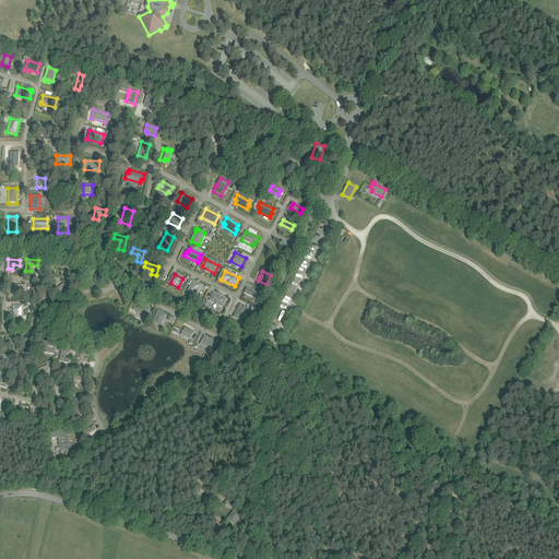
[(192,281),(187,292),(195,296),(201,285),(192,281)]
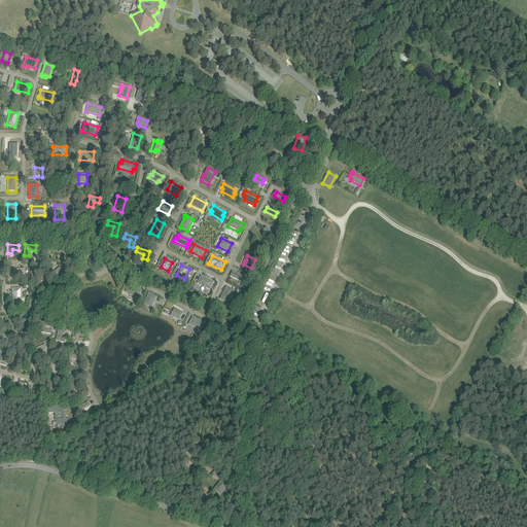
[(50,275),(58,284),(62,281),(58,275),(62,272),(60,268),(50,275)]
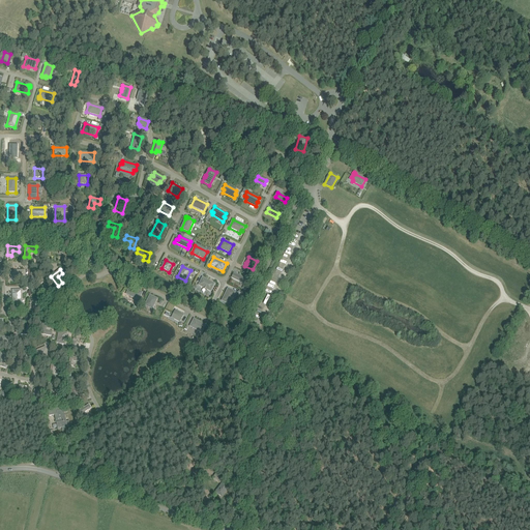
[(10,270),(10,280),(26,280),(25,270),(10,270)]
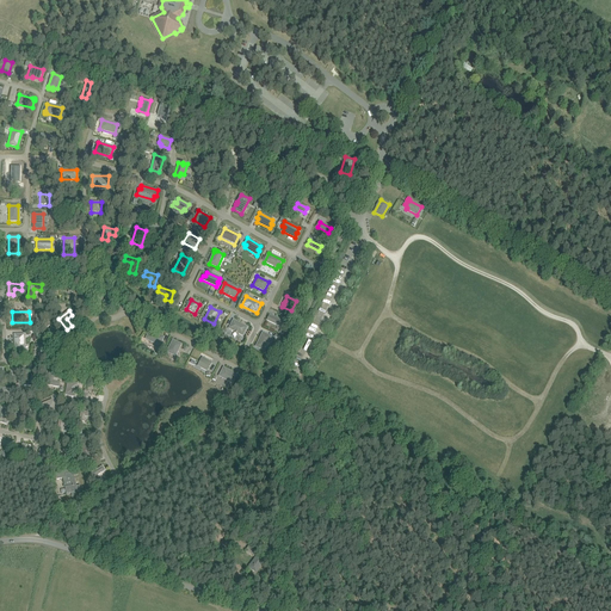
[(282,321),(270,315),(267,321),(279,326),(282,321)]
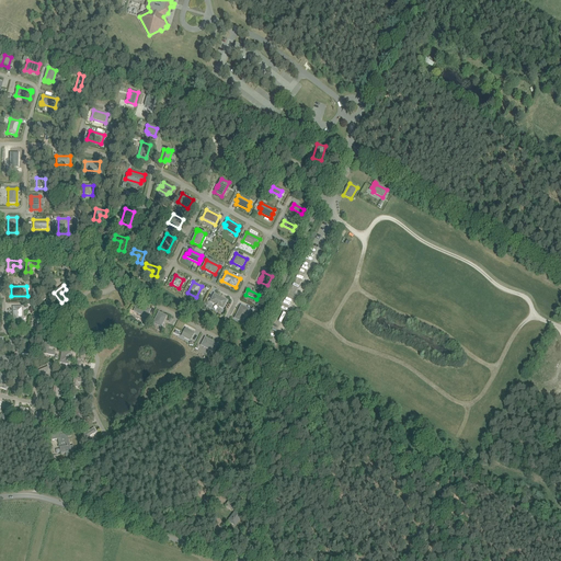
[(209,302),(222,309),(227,300),(214,294),(209,302)]
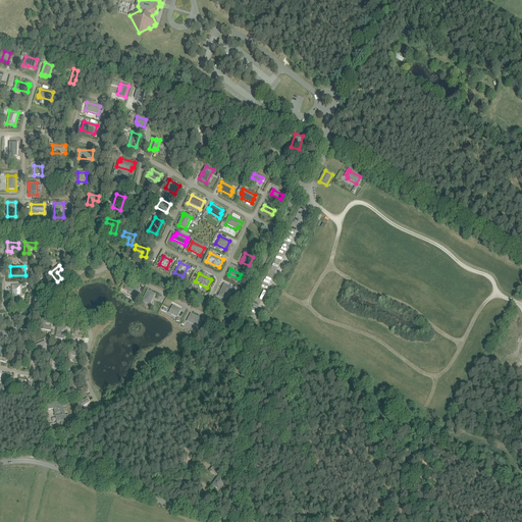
[(41,283),(50,290),(53,285),(44,279),(41,283)]
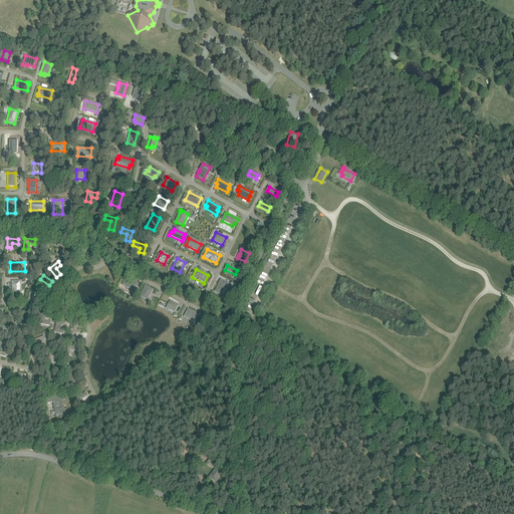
[(138,284),(127,279),(127,278),(126,278),(125,278),(125,279),(125,280),(123,283),(124,283),(125,285),(124,286),(135,291),(138,284)]
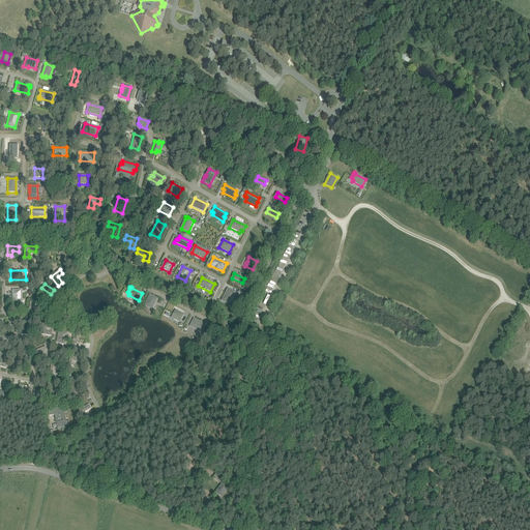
[(12,290),(12,304),(22,303),(22,289),(12,290)]
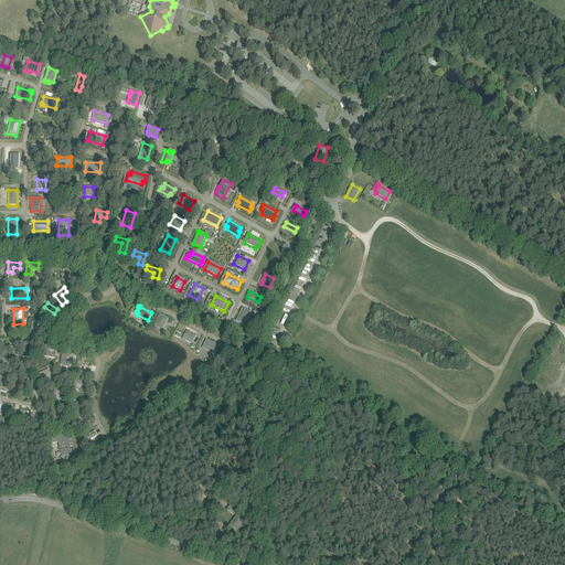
[(236,321),(244,326),(251,311),(243,308),(236,321)]
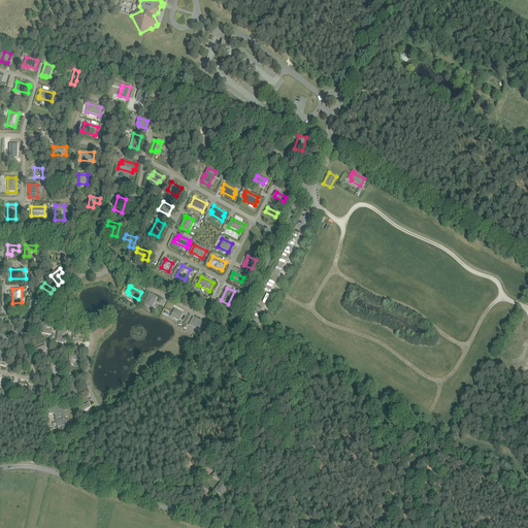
[(157,298),(150,294),(144,304),(152,308),(157,298)]
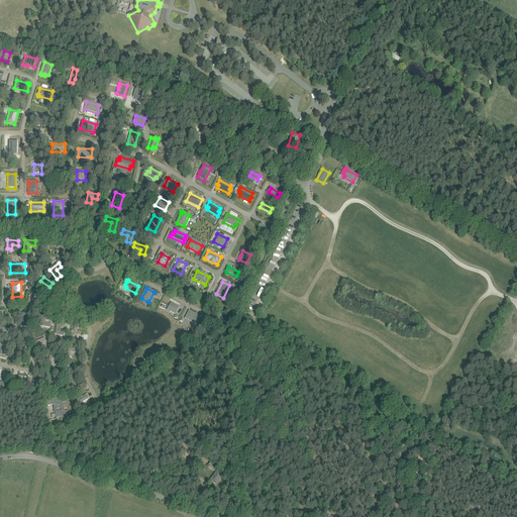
[(172,303),(169,308),(170,308),(170,310),(170,311),(175,314),(179,307),(172,303)]
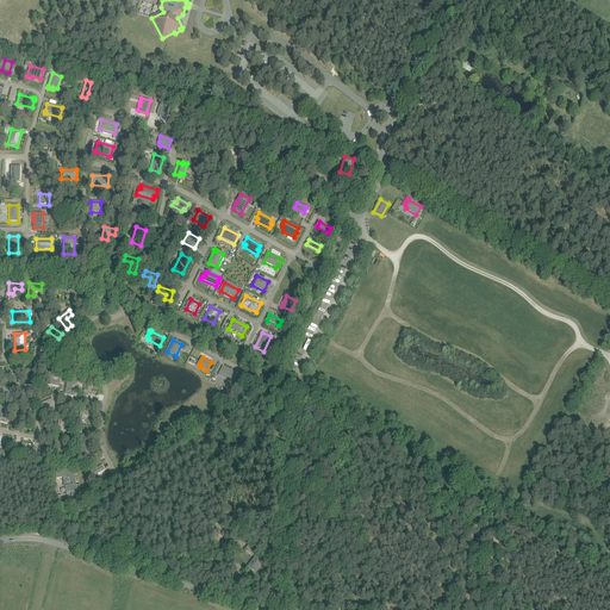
[(237,374),(223,367),(218,375),(232,383),(237,374)]
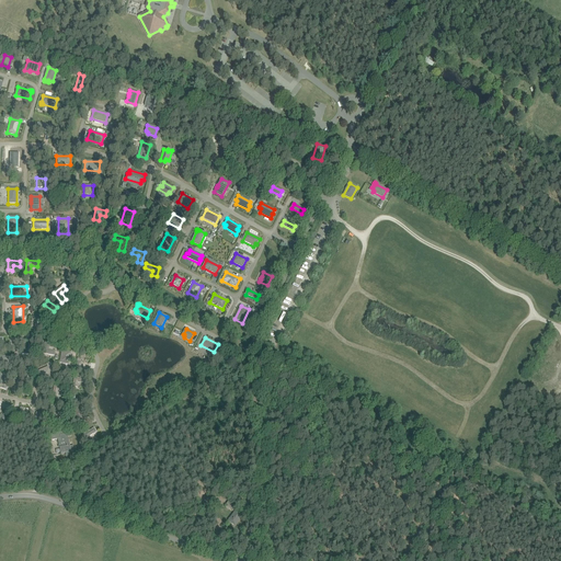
[(30,350),(30,354),(39,353),(38,342),(33,343),(34,348),(30,350)]
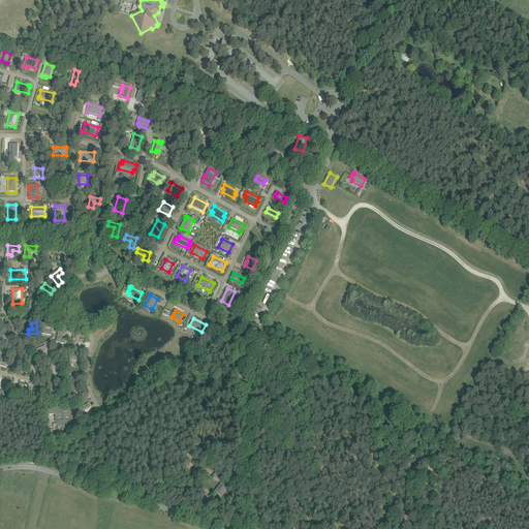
[(47,330),(48,323),(42,322),(41,334),(52,335),(53,331),(47,330)]
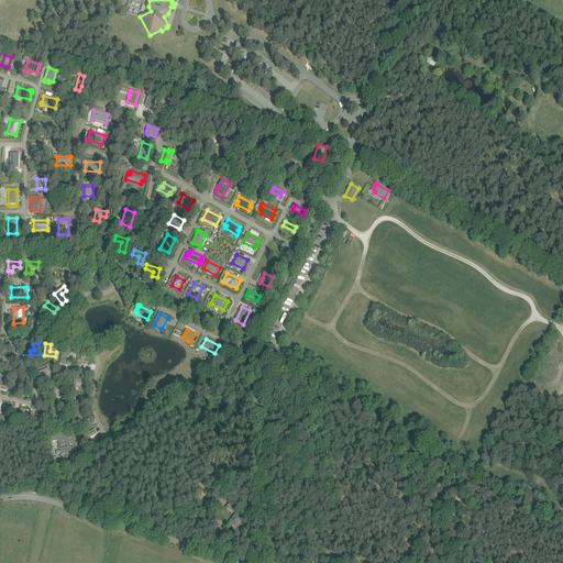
[(61,364),(69,366),(72,353),(62,352),(61,364)]
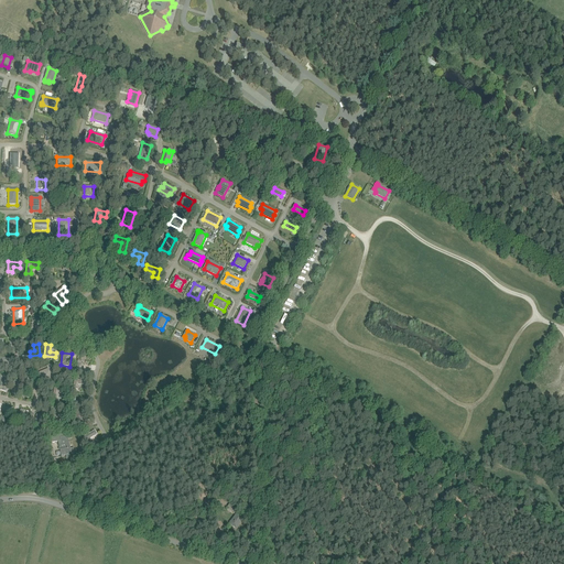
[(0,367),(10,368),(11,358),(0,357),(0,367)]
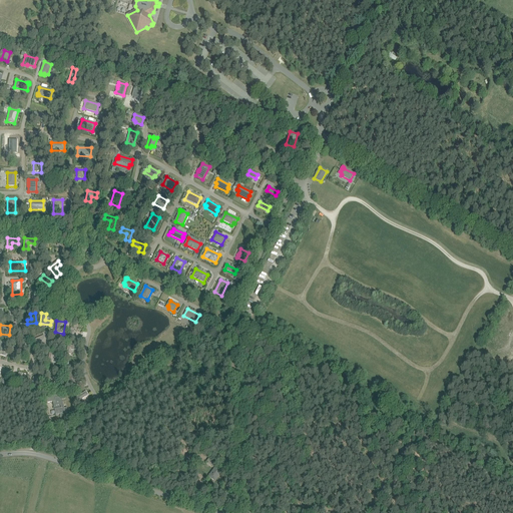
[(69,340),(80,342),(81,338),(74,337),(74,331),(70,331),(69,340)]
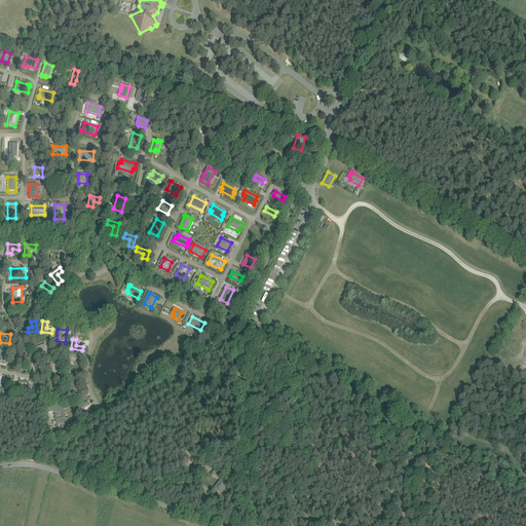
[(33,348),(37,358),(50,351),(46,343),(33,348)]
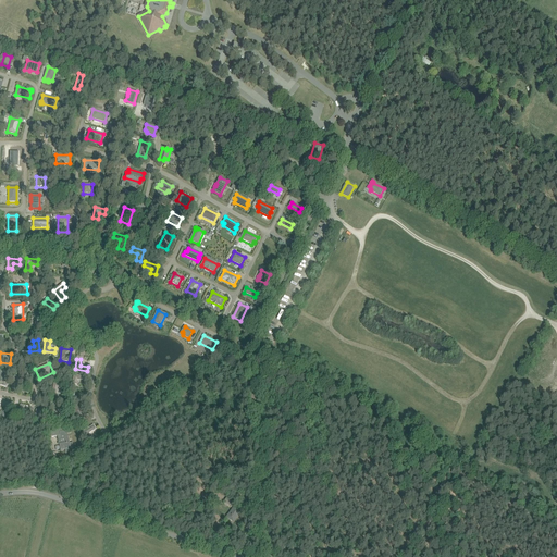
[(0,370),(0,384),(7,386),(10,372),(0,370)]
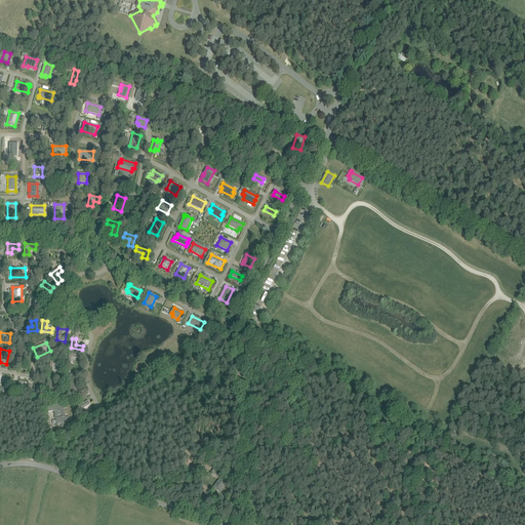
[(70,353),(68,362),(73,363),(73,358),(79,359),(80,355),(70,353)]
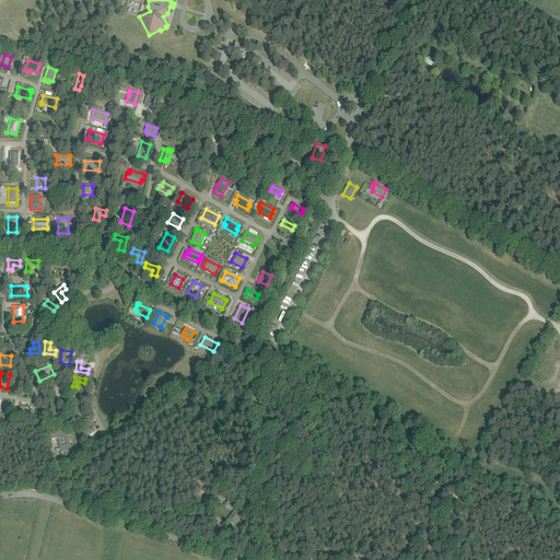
[(54,385),(53,396),(57,397),(58,391),(63,392),(65,386),(54,385)]
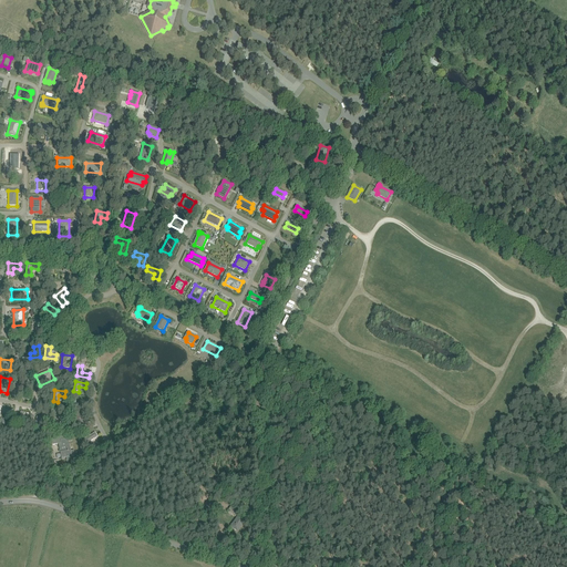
[(19,423),(30,425),(31,420),(24,419),(26,413),(20,412),(19,423)]
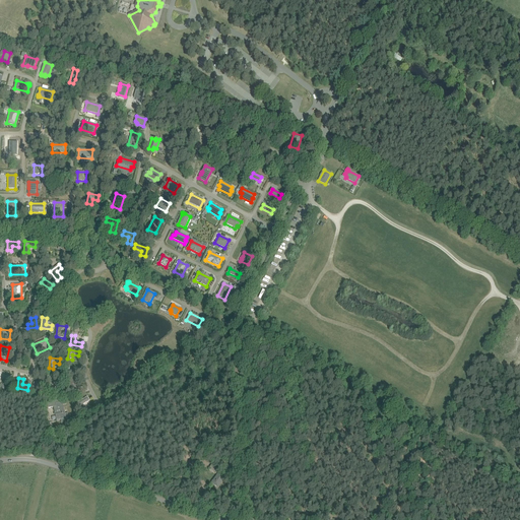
[(66,382),(70,393),(78,391),(75,380),(66,382)]
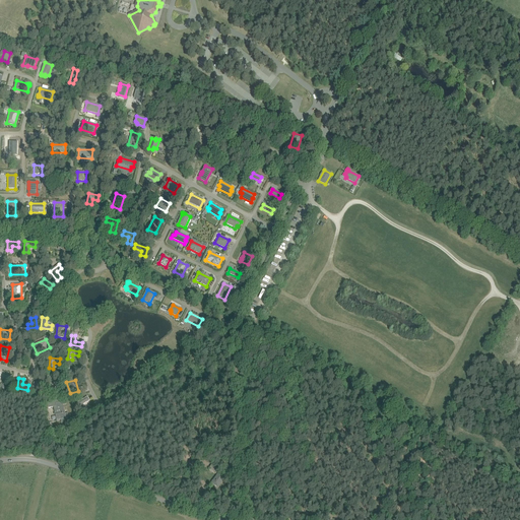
[(77,402),(83,413),(87,411),(83,404),(89,401),(87,397),(77,402)]
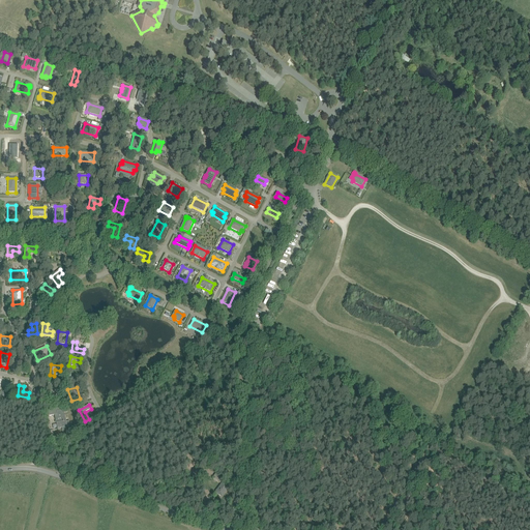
[(55,415),(57,423),(58,429),(70,427),(69,421),(66,421),(64,413),(67,412),(66,407),(48,411),(49,416),(55,415)]
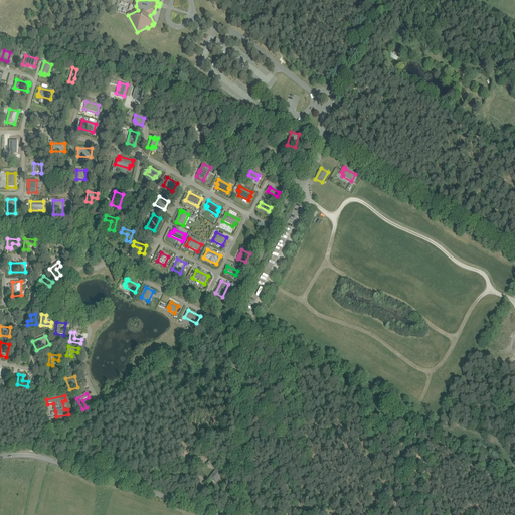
[(207,464),(214,469),(217,466),(209,460),(207,464)]
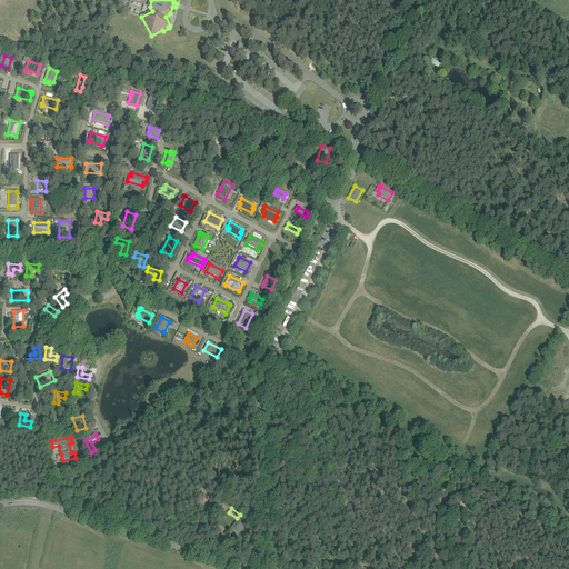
[(232,529),(238,533),(245,525),(239,519),(232,529)]
